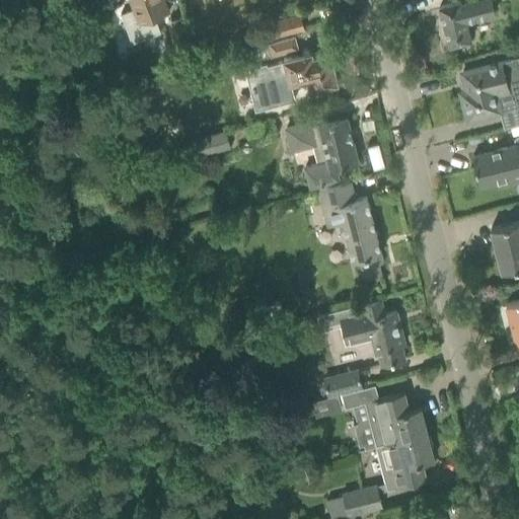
[(132,0),(135,8),(121,13),(131,43),(161,31),(155,15),(166,11),(168,10),(164,0),(132,0)]
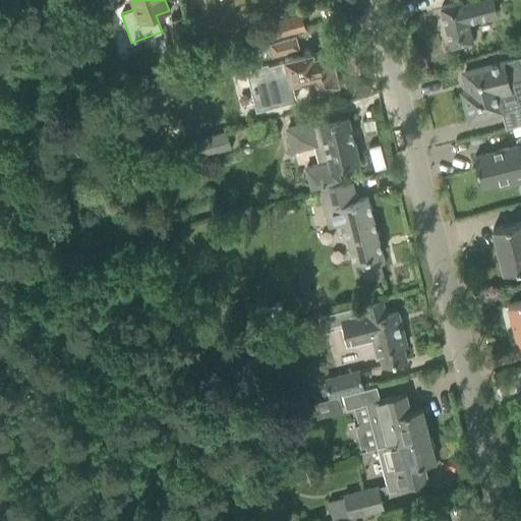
[(474,0),(463,3),(462,1),(441,7),(451,47),(472,41),(467,21),(496,13),(494,5),(508,1),(507,0),(474,0)]
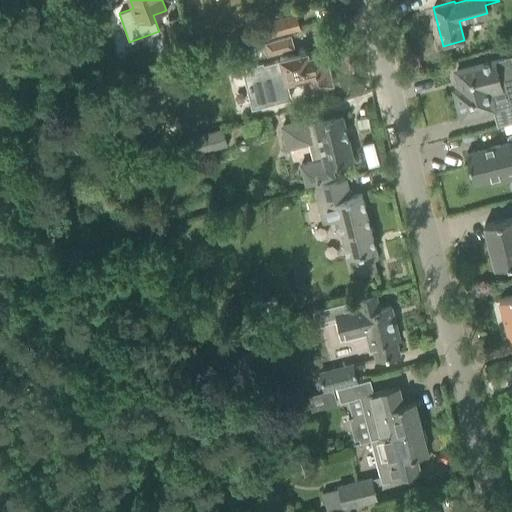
[(269,38),(299,30),(295,16),(265,25),(269,38)]
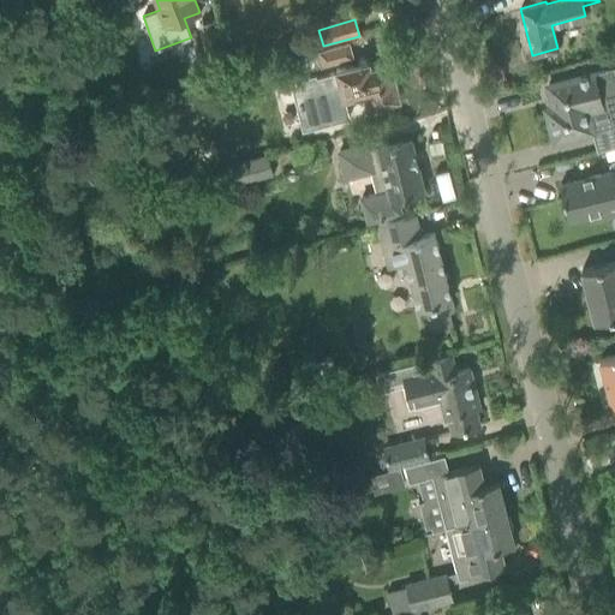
[(216,22),(199,25),(207,57),(224,52),(216,22)]
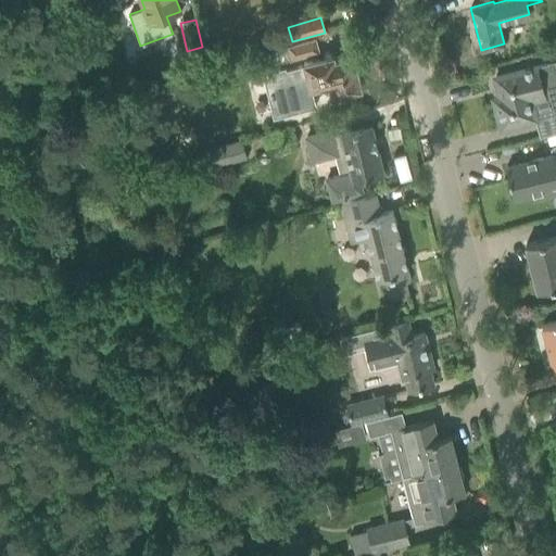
[(273,43),(286,40),(282,29),(269,33),(273,43)]
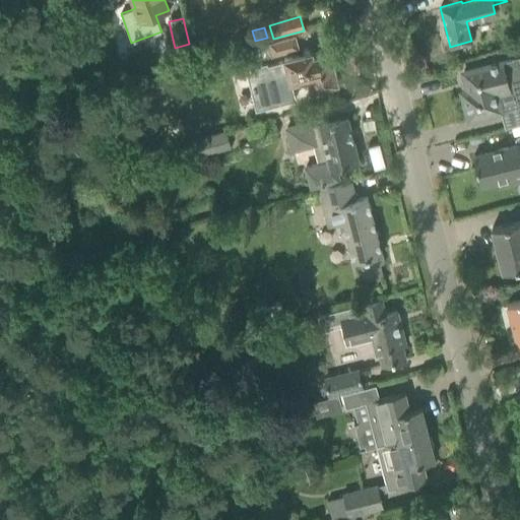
[(269,44),(272,56),(298,49),(295,37),(269,44)]
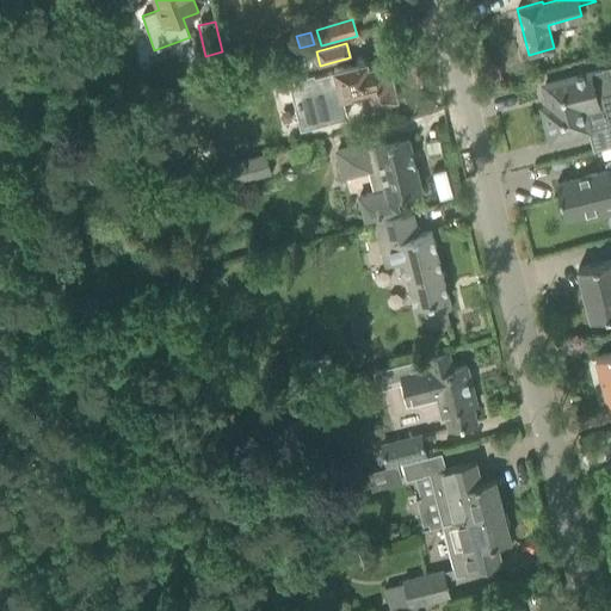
[(337,80),(323,82),(318,85),(322,104),(366,93),(369,105),(397,98),(388,62),(369,66),(368,61),(334,68),(337,80)]
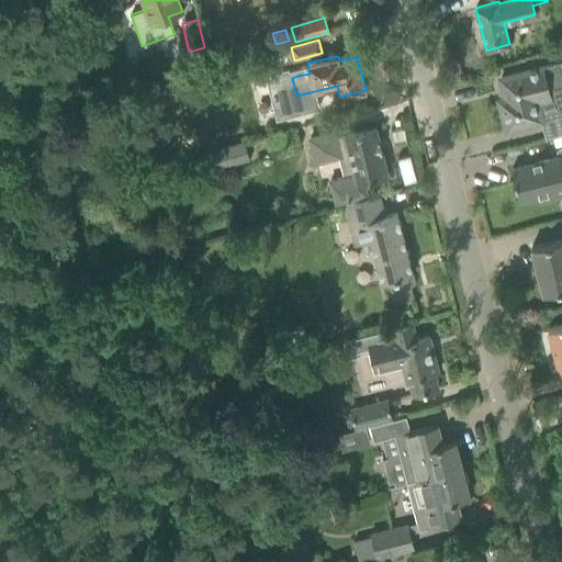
[(561,77),(559,63),(501,78),(505,98),(499,100),(506,128),(561,113),(561,77)]
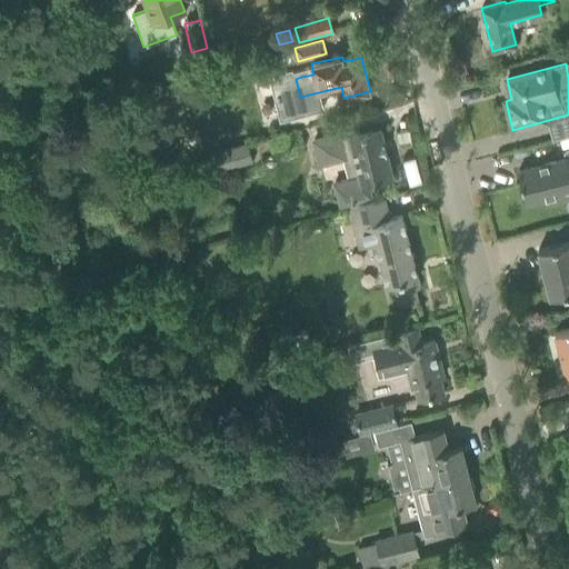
[(379,128),(338,138),(337,135),(313,140),(319,165),(342,158),(348,179),(333,182),(339,205),(370,197),(367,183),(391,177),(379,128)]
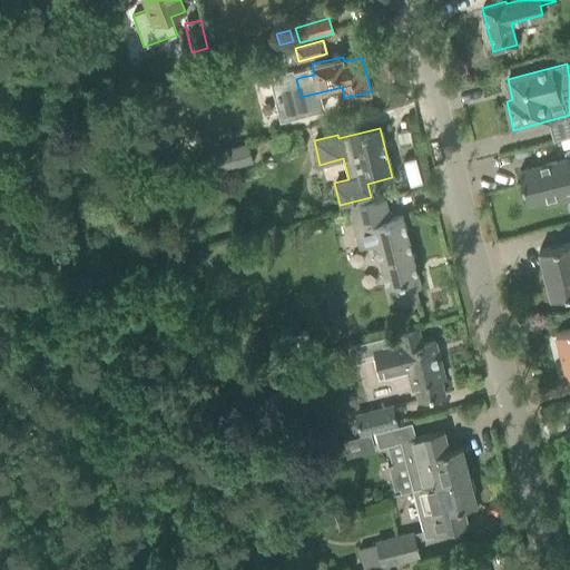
[(247,144),(214,153),(217,169),(217,170),(252,161),(247,144)]
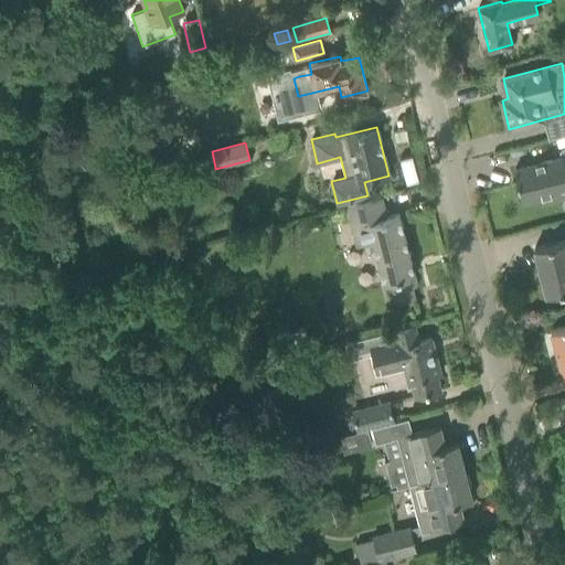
[(563,158),(514,170),(522,200),(541,195),(543,194),(555,191),(556,196),(564,194),(564,150),(561,151),(563,158)]
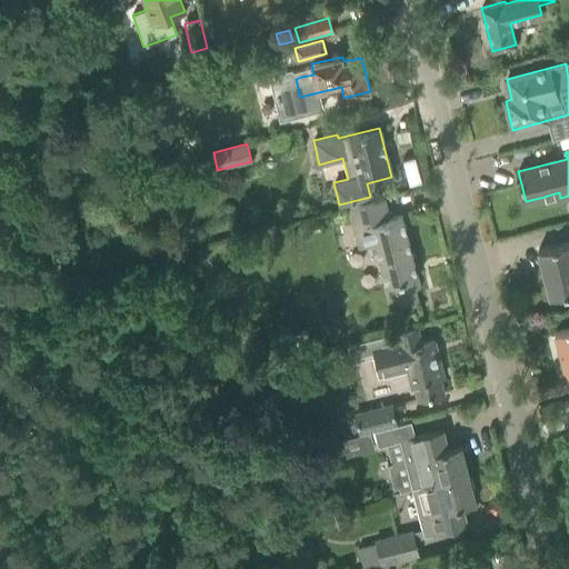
[(213,152),(203,155),(207,171),(217,169),(213,152)]
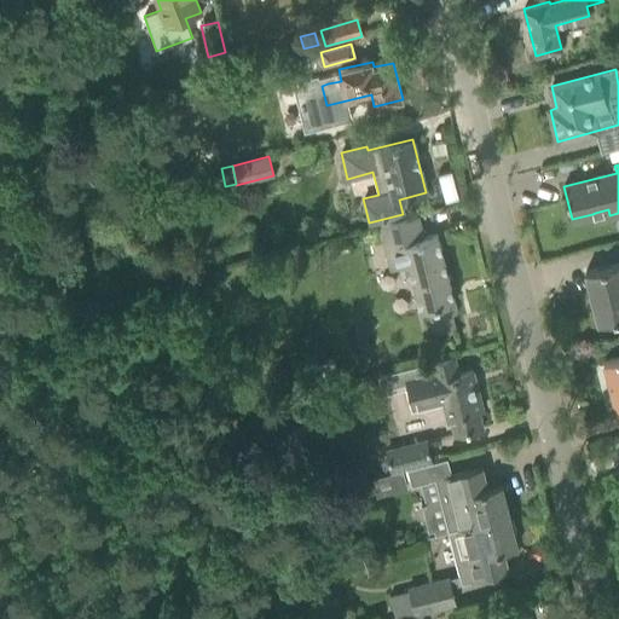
[(437,235),(423,238),(417,217),(380,225),(391,268),(409,265),(421,311),(427,308),(433,333),(455,328),(451,314),(457,313),(437,235)]
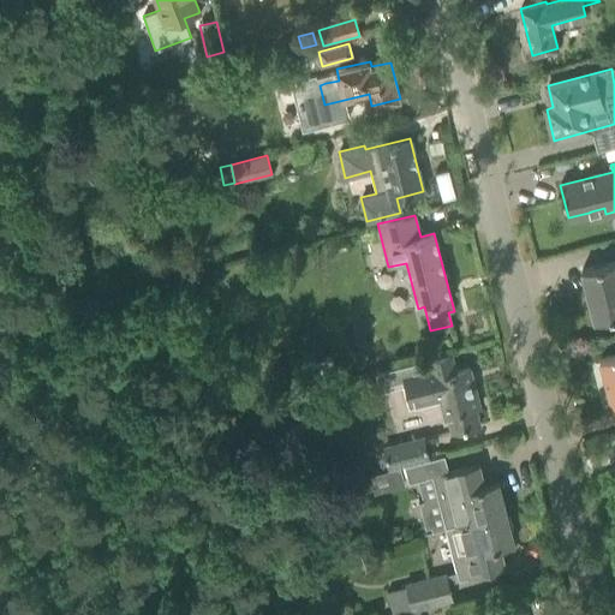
[(614,261),(604,263),(581,269),(595,321),(614,315),(614,261)]
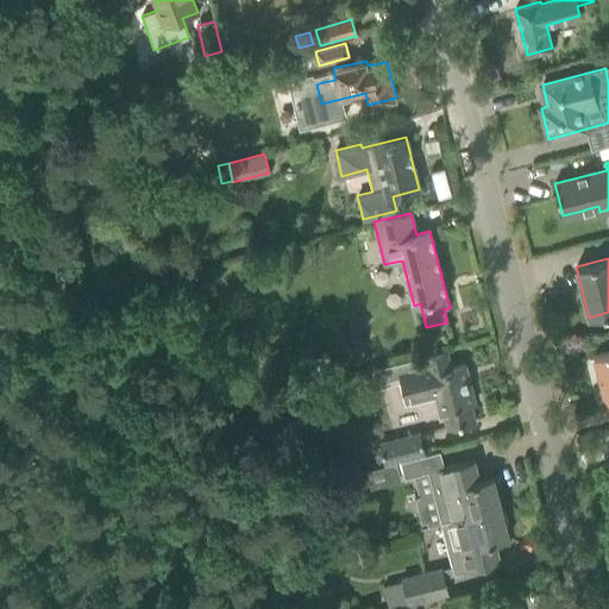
[(446,350),(374,369),(378,384),(400,378),(406,401),(434,394),(439,413),(440,413),(444,412),(447,428),(475,421),(470,406),(475,405),(464,365),(450,369),(446,350)]
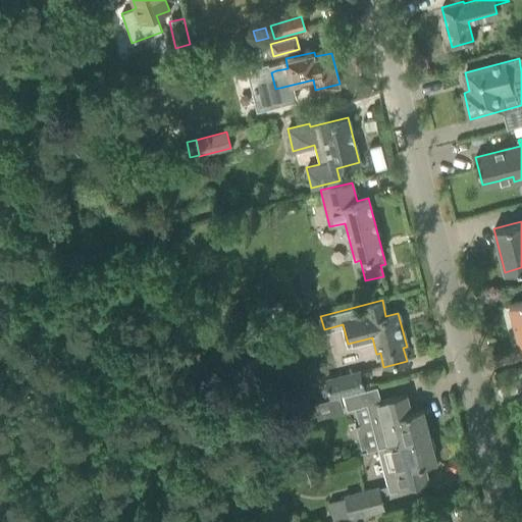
[(521,301),(509,305),(521,350),(521,349),(521,301)]
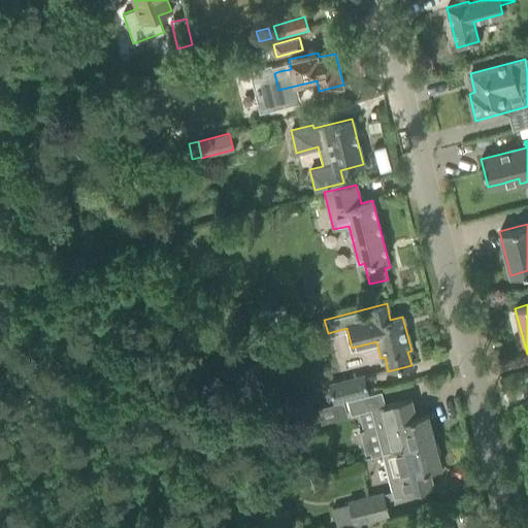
[(271,324),(289,319),(284,305),(267,310),(271,324)]
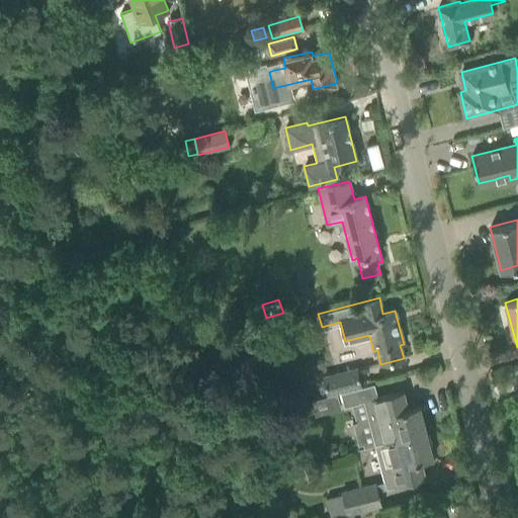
[(323,378),(328,395),(360,385),(356,369),(323,378)]
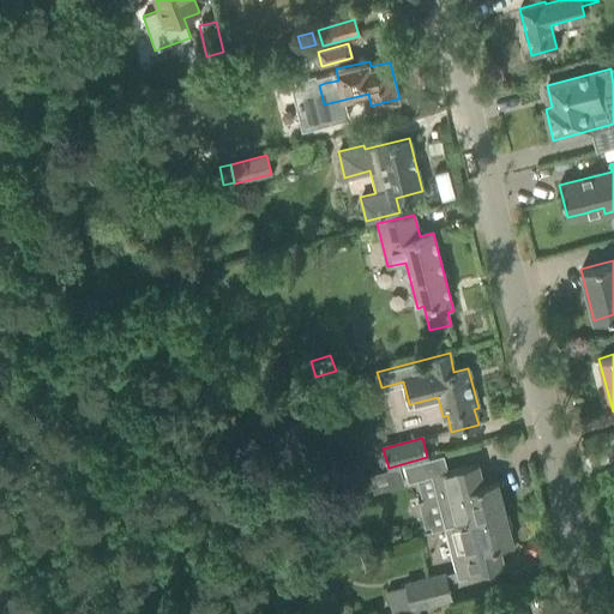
[(408,482),(426,477),(422,461),(403,465),(408,482)]
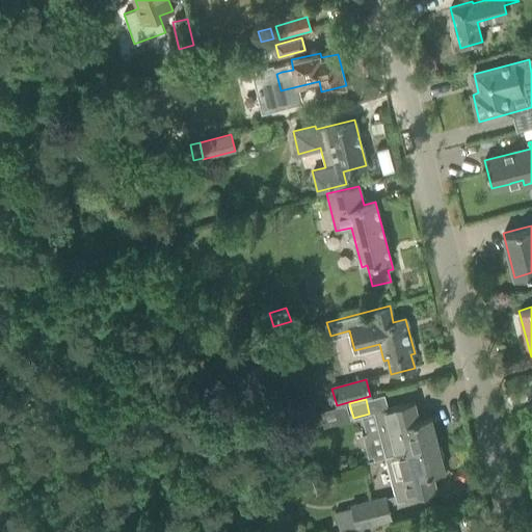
[(430,416),(418,419),(414,401),(373,411),(384,457),(407,452),(437,444),(430,416)]
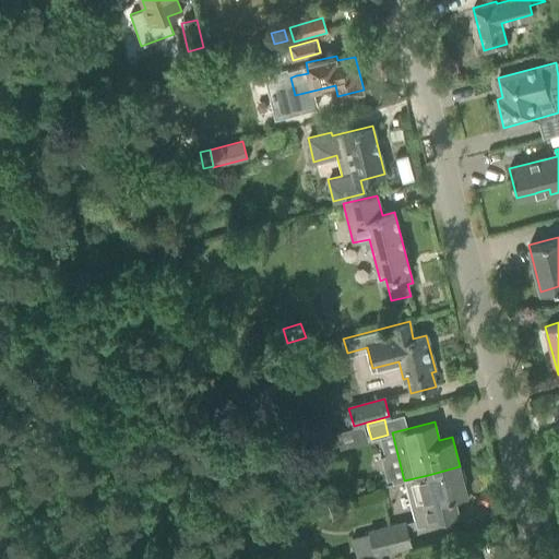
[(363,425),(337,431),(342,445),(367,440),(363,425)]
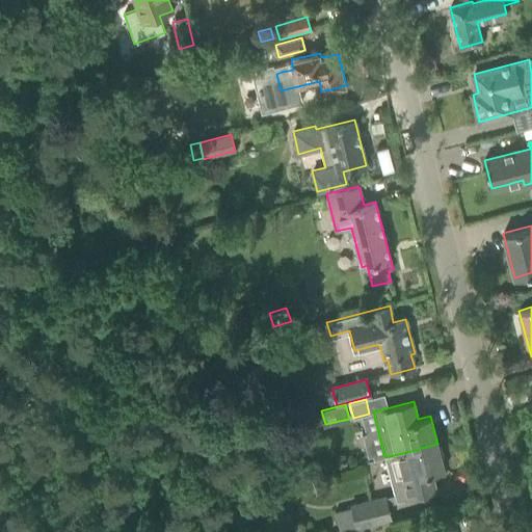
[(437,444),(407,452),(384,457),(396,502),(404,500),(436,491),(432,473),(444,470),(442,459),(443,458),(441,447),(439,448),(437,444)]
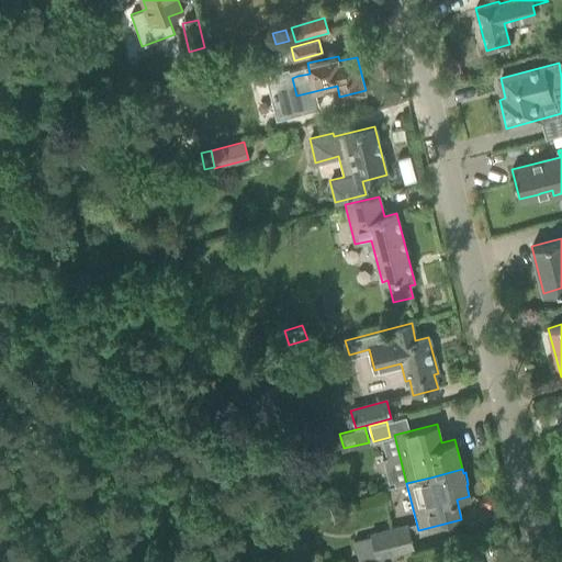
[(378,559),(380,558),(415,549),(408,525),(371,535),(378,559)]
